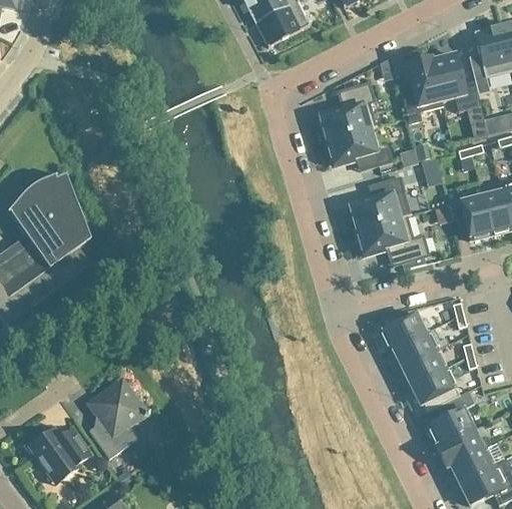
[(0,0),(0,17),(2,5),(14,7),(15,0),(0,0)]
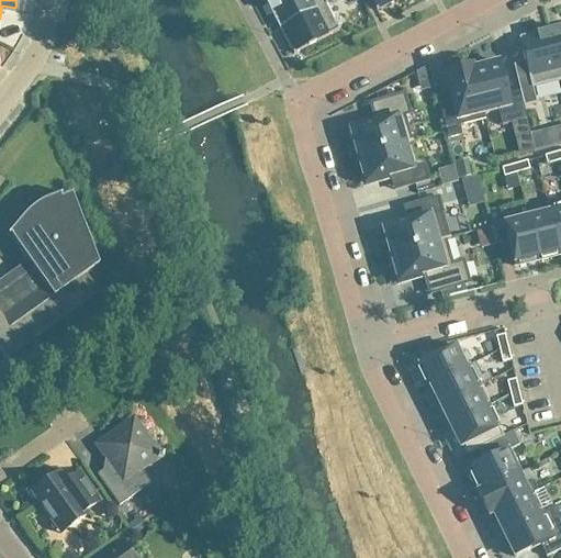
[(280,23),(323,0),(267,0),(279,23),(280,23)]
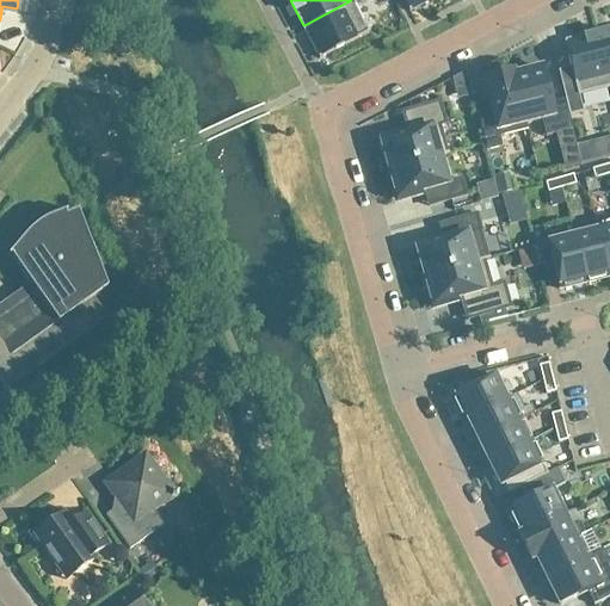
[(369,28),(355,0),(351,0),(305,25),(319,54),(369,28)]
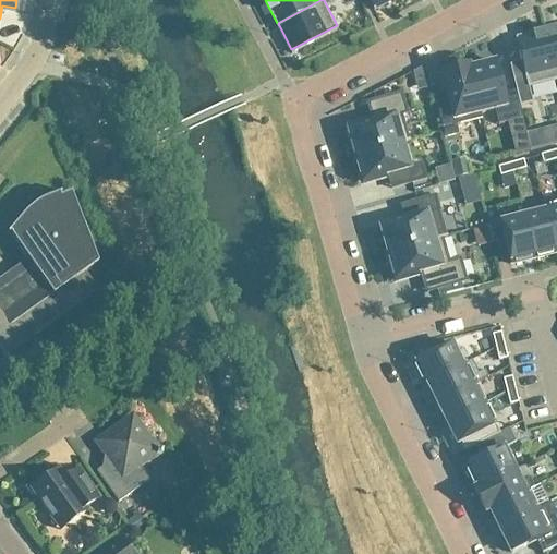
[(556,22),(543,26),(555,76),(556,75),(556,22)]
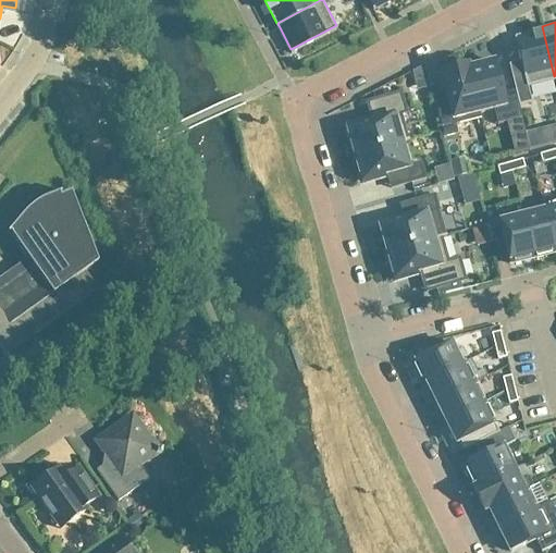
[(528,83),(554,76),(542,26),(515,34),(526,78),(514,81),(519,100),(531,97),(528,83)]
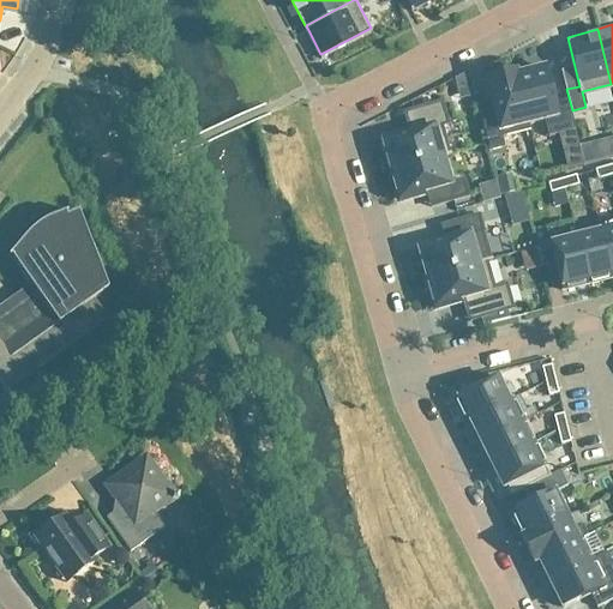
[(516,67),(515,67),(529,126),(530,125),(529,120),(545,115),(550,132),(575,125),(568,95),(553,98),(545,62),(517,70),(516,67)]
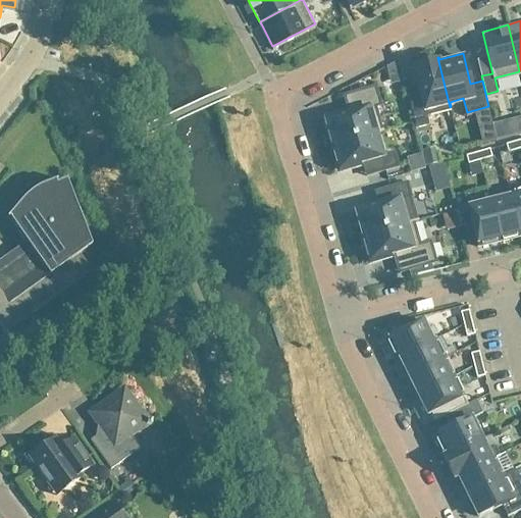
[(450,107),(437,57),(413,63),(421,97),(410,100),(416,123),(427,120),(425,112),(450,107)]
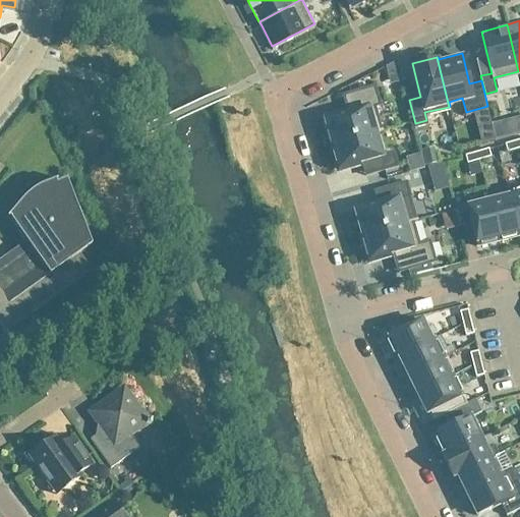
[(331,134),(332,140),(383,126),(383,125),(381,126),(374,103),(380,102),(374,82),(348,91),(353,108),(325,116),(326,119),(324,120),(328,134),(331,134)]
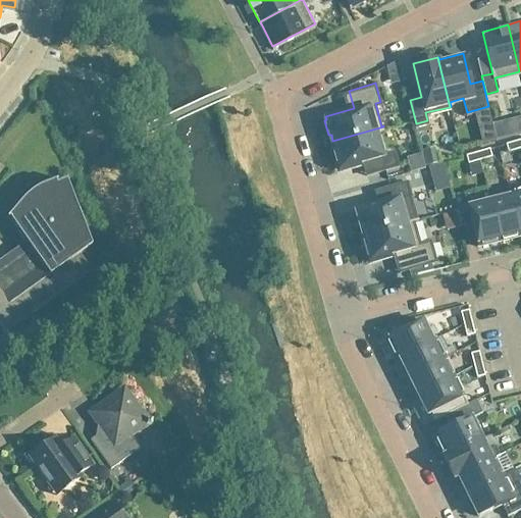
[(67,132),(75,130),(72,121),(65,123),(67,132)]
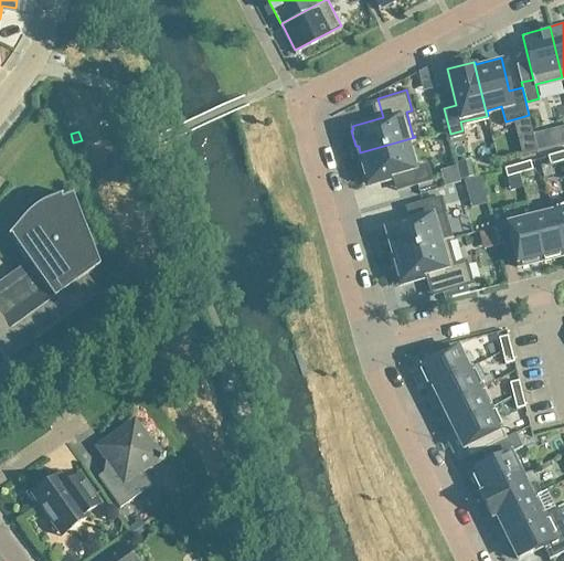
[(415,137),(360,152),(368,179),(398,170),(403,184),(431,177),(426,161),(413,165),(406,140),(415,138),(415,137)]
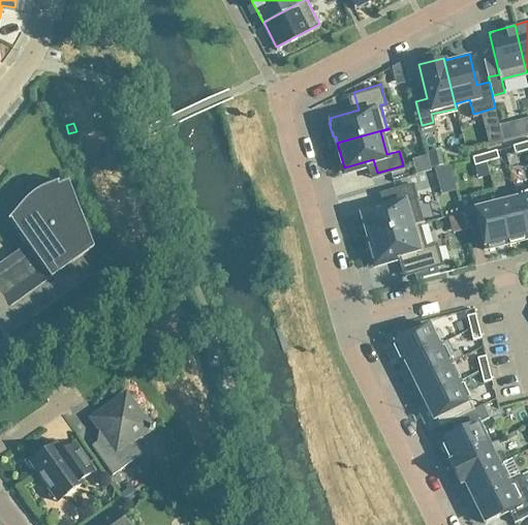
[(527,147),(525,139),(513,143),(515,151),(527,147)]
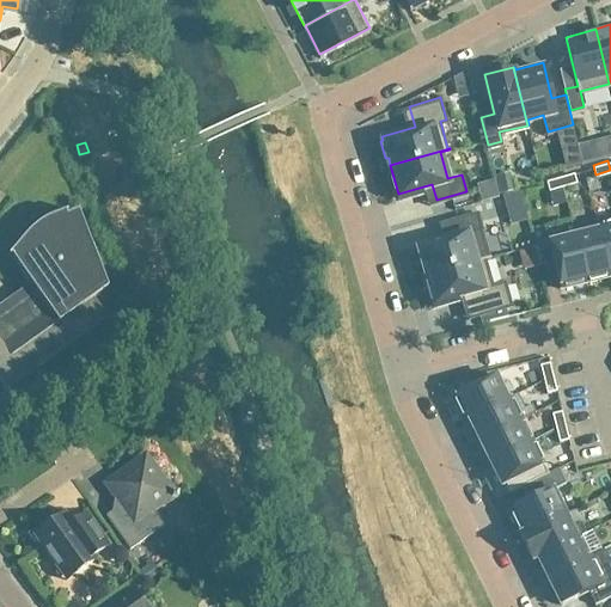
[(561,175),(563,184),(576,179),(574,170),(561,175)]
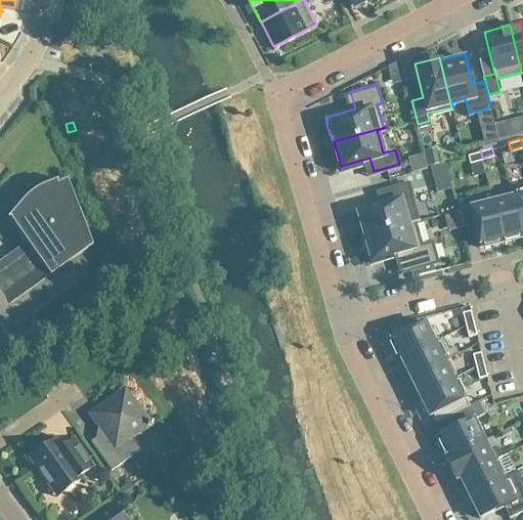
[(470,161),(482,158),(480,149),(468,153),(470,161)]
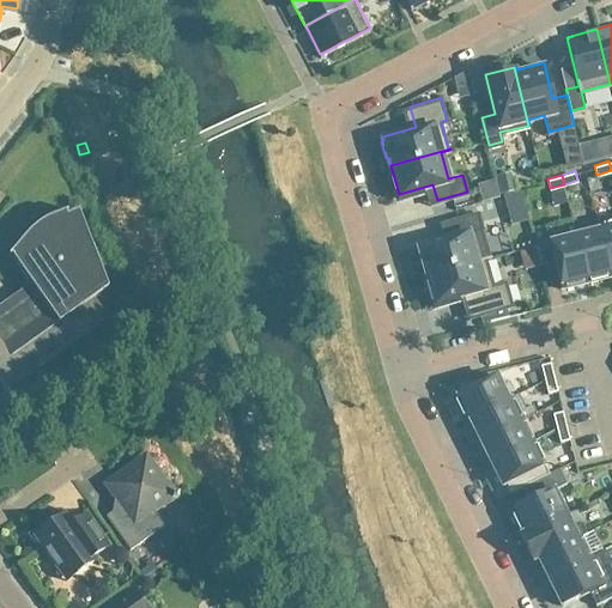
[(31,280),(0,302),(0,378),(7,388),(110,314),(109,312),(108,314),(95,295),(109,285),(79,208),(70,213),(68,208),(54,214),(44,219),(35,225),(26,233),(11,251),(31,280)]
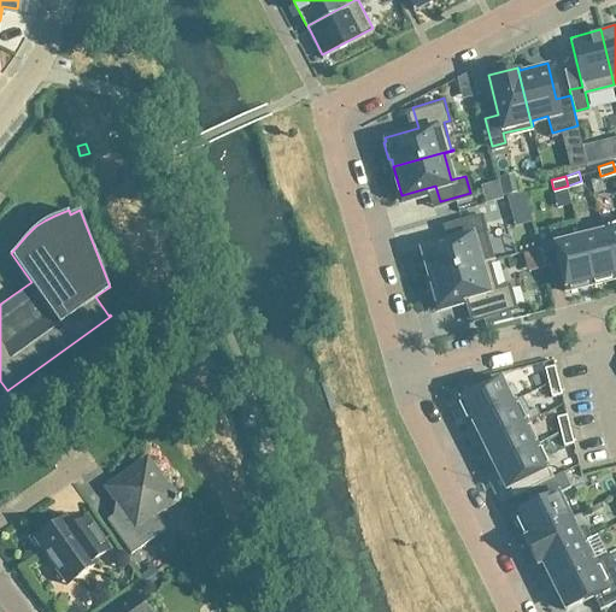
[(455,236),(421,245),(429,275),(488,258),(494,256),(486,228),(481,211),(450,221),(455,236)]
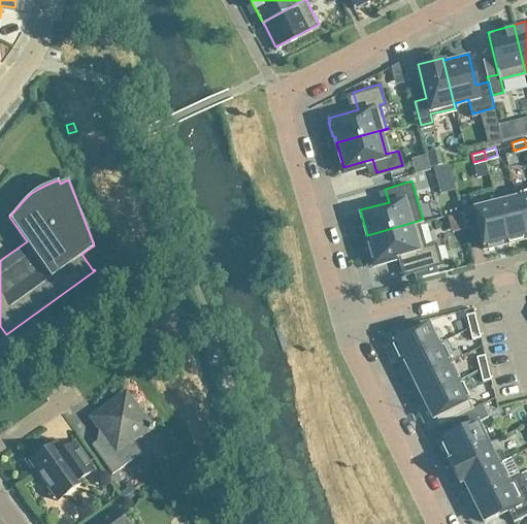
[(526,189),(516,192),(517,196),(525,231),(526,231),(526,189)]
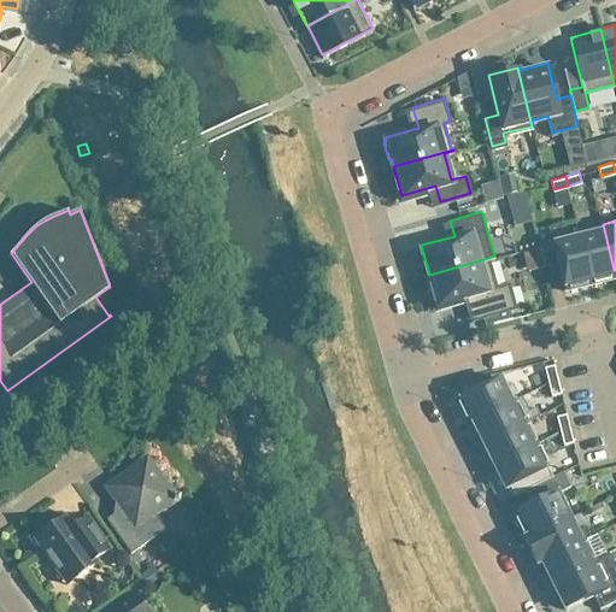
[(580,235),(591,281),(615,275),(614,270),(604,229),(580,235)]
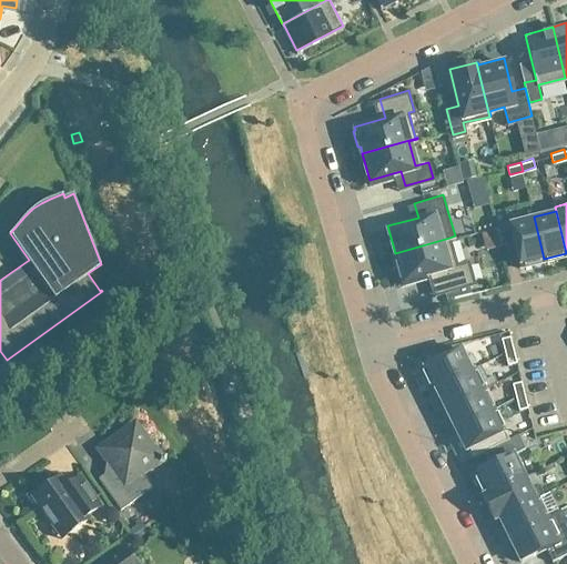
[(519,264),(544,259),(534,217),(509,222),(519,264)]
